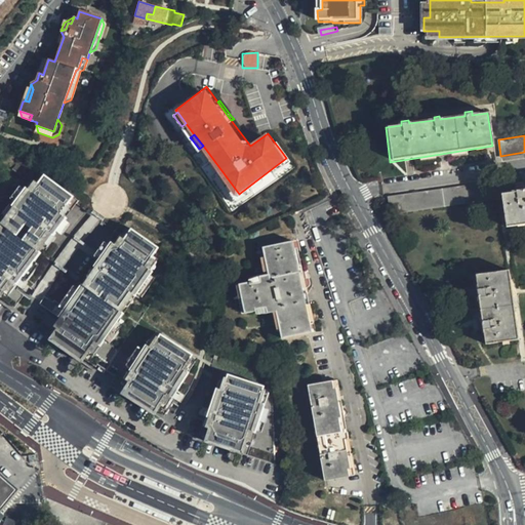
[(281,151),(286,158),(274,167),(276,171),(292,160),(277,139),(274,142),(281,151)]
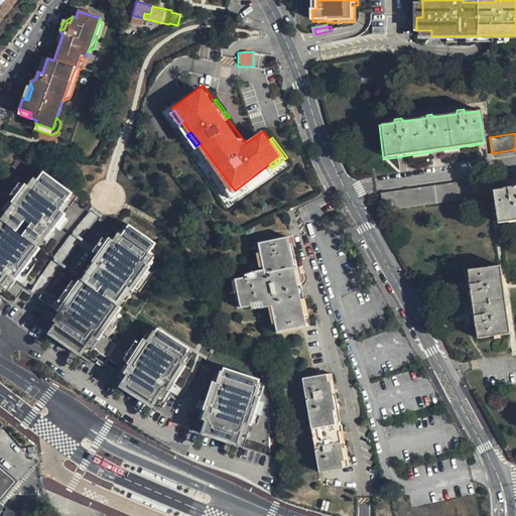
[(0,291),(0,292),(14,302),(26,286),(31,291),(35,283),(43,270),(52,257),(56,251),(49,246),(56,236),(52,233),(53,232),(52,231),(56,225),(63,216),(65,215),(58,211),(71,194),(42,172),(37,168),(25,185),(23,188),(14,200),(12,203),(11,205),(10,204),(4,213),(1,217),(2,218),(0,220),(0,291)]
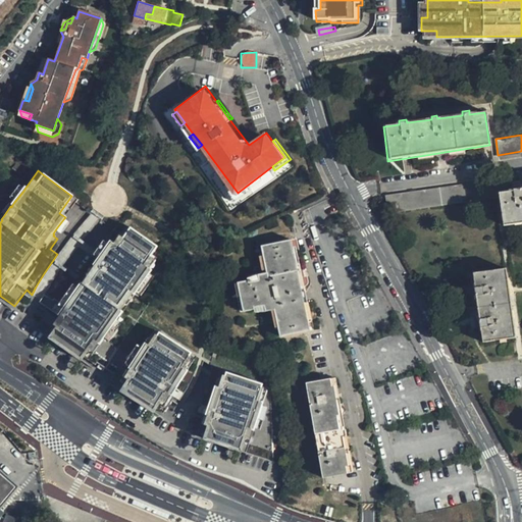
[(251,183),(238,193),(228,180),(225,184),(239,200),(255,188),(251,183)]
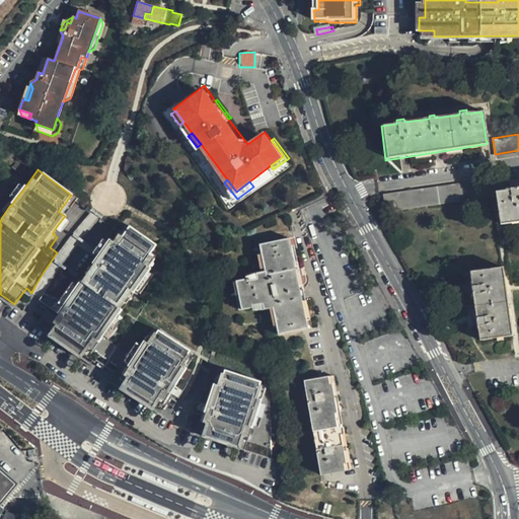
[(384,213),(491,199),(490,194),(489,183),(382,197),(384,213)]
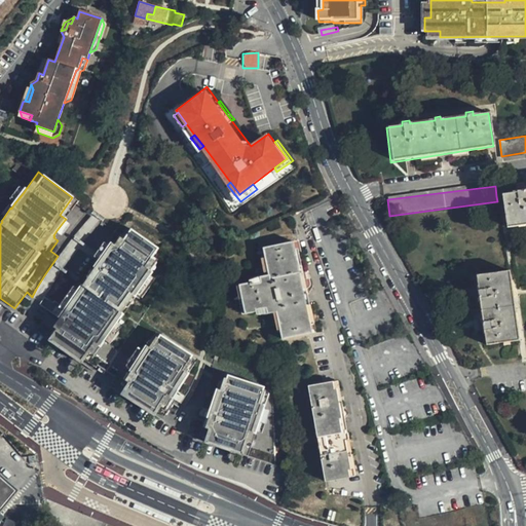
[(506,228),(525,225),(525,191),(523,192),(523,188),(516,189),(516,193),(501,195),(506,228)]
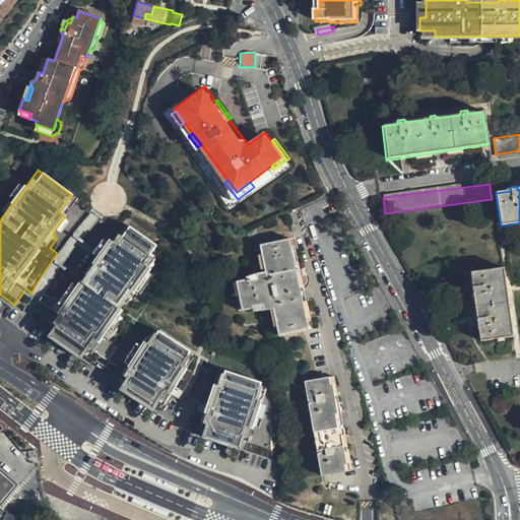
[(60,325),(55,332),(94,360),(95,358),(106,365),(108,362),(135,381),(132,387),(163,406),(171,411),(180,396),(185,399),(190,392),(194,384),(199,373),(203,356),(198,353),(168,333),(158,346),(154,344),(151,348),(139,367),(135,363),(139,355),(119,340),(114,337),(129,317),(132,313),(128,310),(140,294),(144,296),(145,295),(158,276),(160,272),(154,268),(167,250),(131,224),(126,232),(119,243),(115,241),(111,238),(109,241),(98,258),(94,262),(95,262),(100,265),(91,276),(87,283),(83,279),(79,284),(65,306),(60,313),(61,314),(65,317),(60,325)]
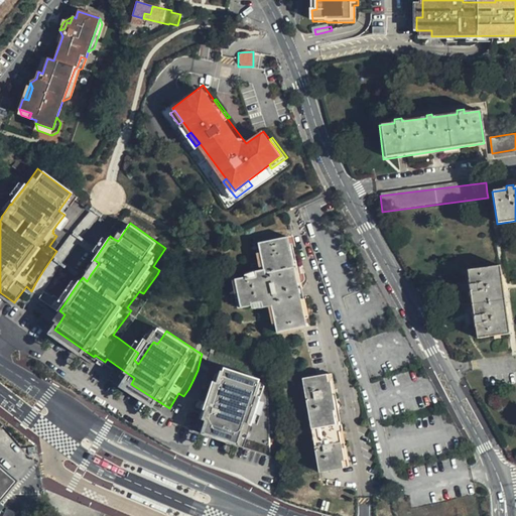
[(121,227),(114,239),(118,241),(125,230),(121,227)]
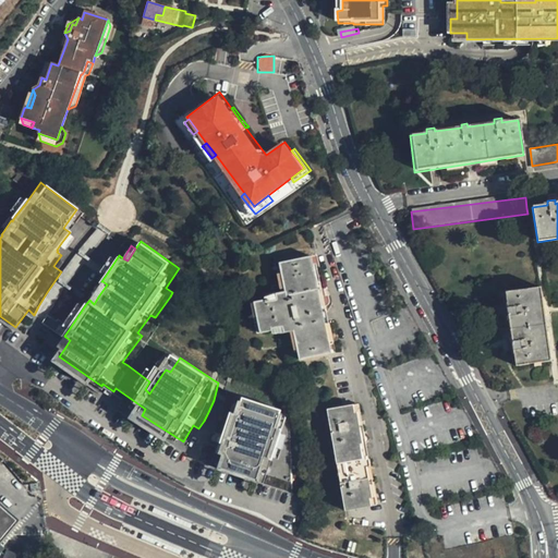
[(279,263),(284,291),(275,294),(276,300),(269,301),(269,299),(254,302),(261,332),(271,330),(271,328),(282,327),(283,332),(293,330),(300,360),(331,353),(311,256),(279,263)]
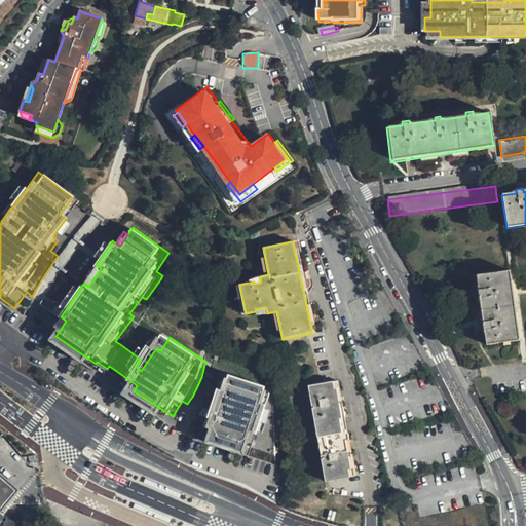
[(101,268),(97,265),(89,276),(92,279),(101,268)]
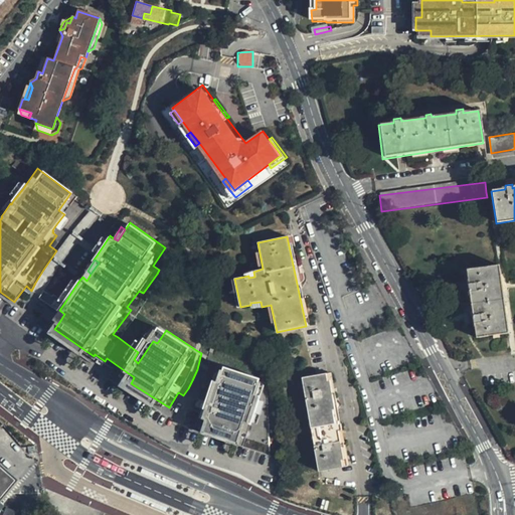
[(506,334),(499,267),(466,271),(467,283),(462,283),(463,293),(469,292),(471,317),(466,317),(467,326),(472,325),(473,338),(506,334)]
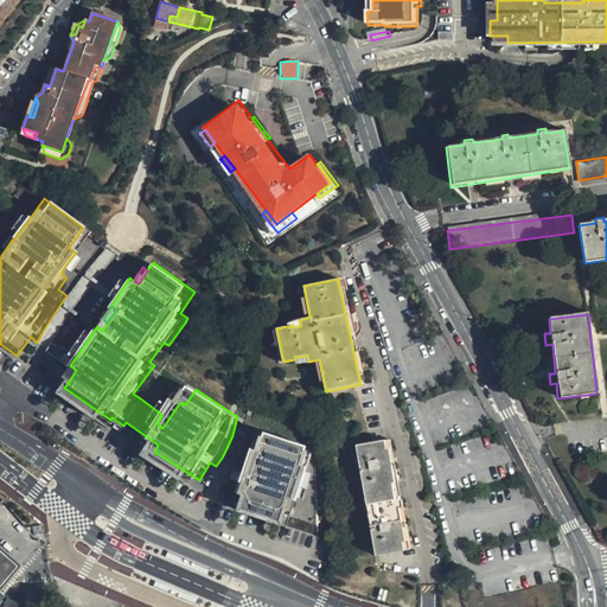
[(76,370),(71,366),(65,376),(70,379),(76,370)]
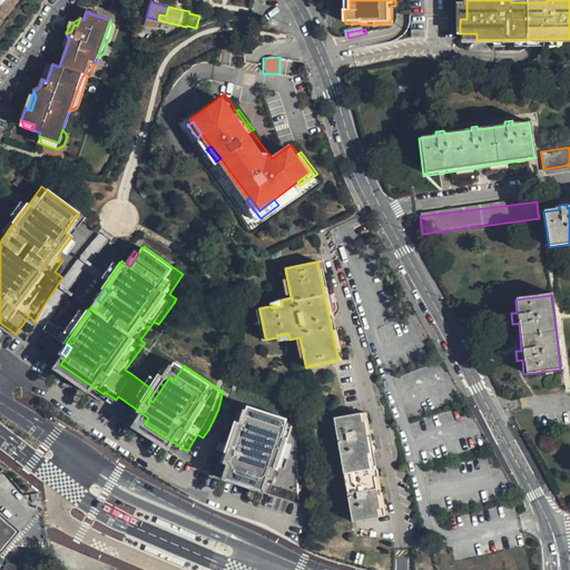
[(104,394),(60,364),(57,369),(100,397),(104,394)]
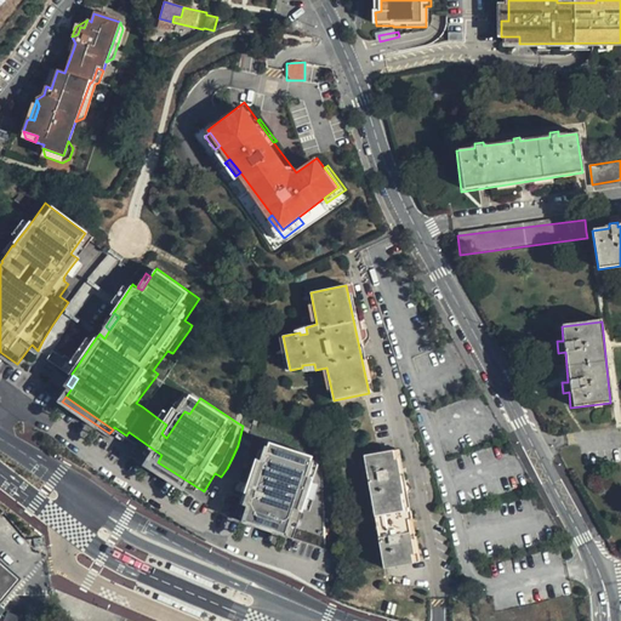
[(166,425),(161,433),(166,438),(181,416),(175,412),(166,425)]
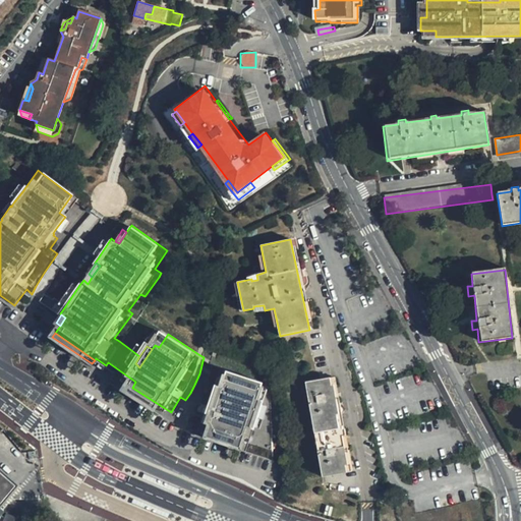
[(224,371),(219,367),(203,411),(209,413),(203,431),(211,435),(245,447),(243,450),(273,461),(274,389),(272,388),(232,373),(224,371)]
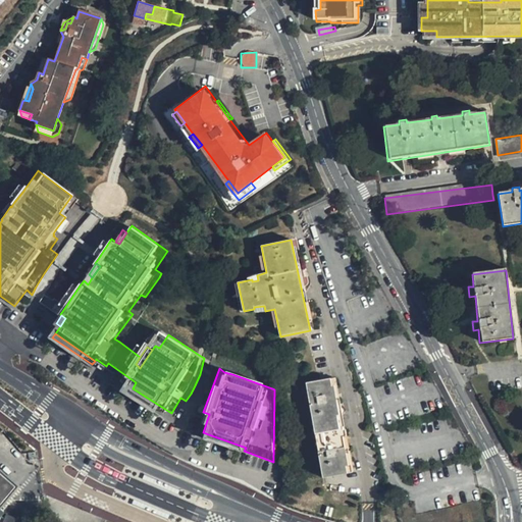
[(335,378),(306,382),(323,477),(347,473),(346,466),(348,465),(343,436),(346,435),(335,378)]
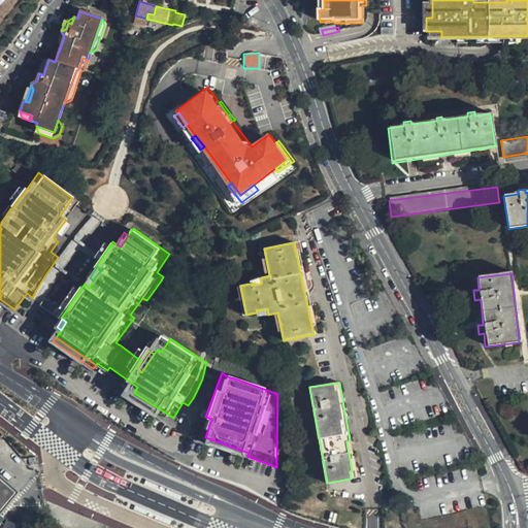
[(134,393),(132,396),(163,417),(165,413),(134,393)]
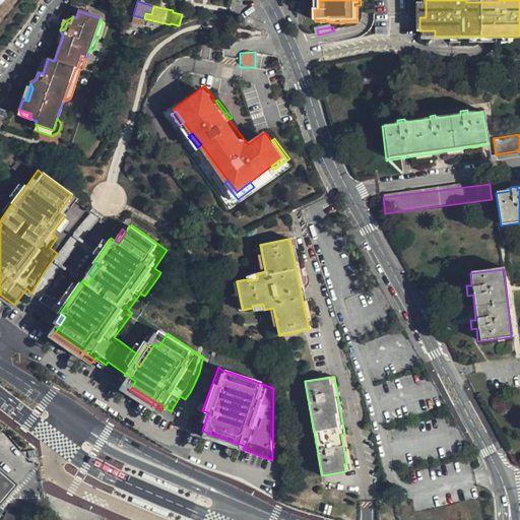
[(243,449),(245,446),(210,434),(209,437),(243,449)]
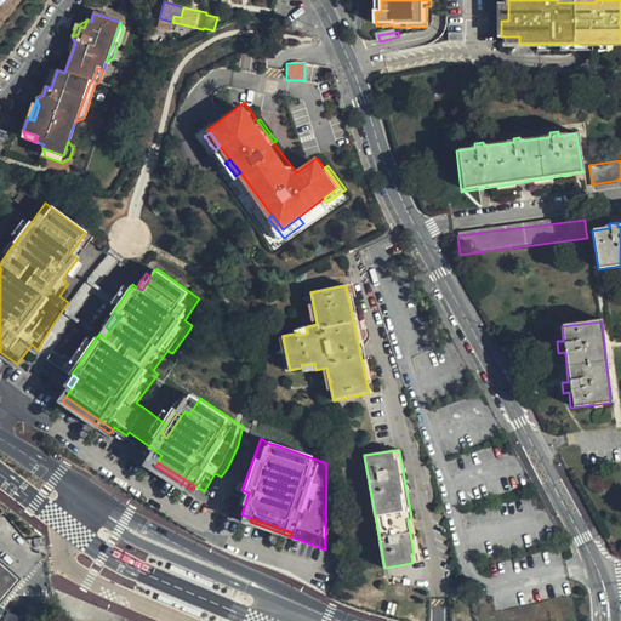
[(0,605),(23,579),(0,558),(0,605)]
